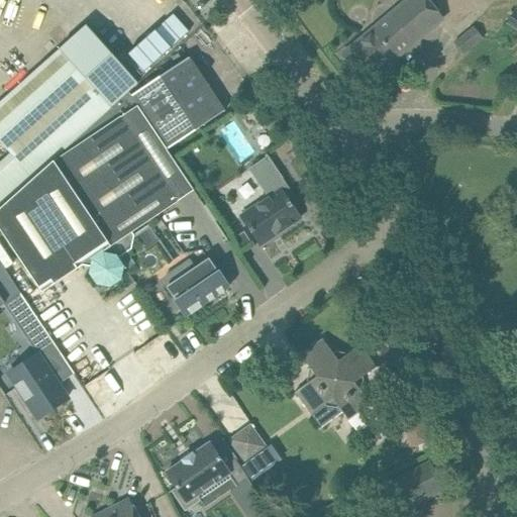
[(366,83),(442,19),(426,0),(407,0),(342,55),(366,83)]
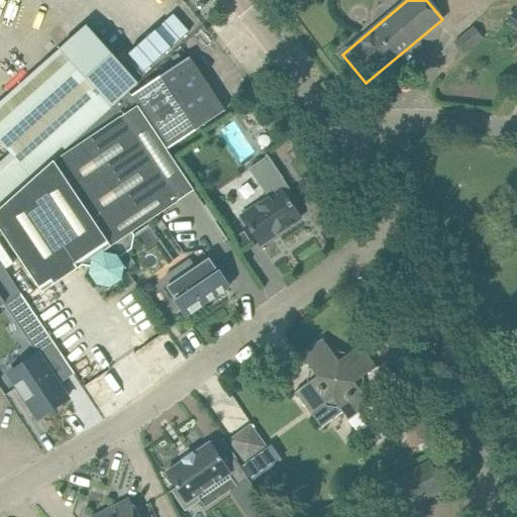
[(32,179),(128,92),(137,85),(115,61),(86,25),(0,102),(0,141),(10,152),(32,179)]
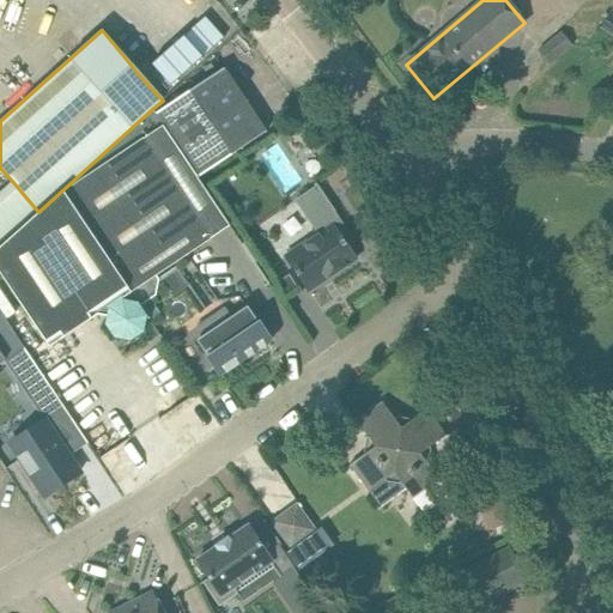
[(550,64),(571,47),(560,32),(539,50),(550,64)]
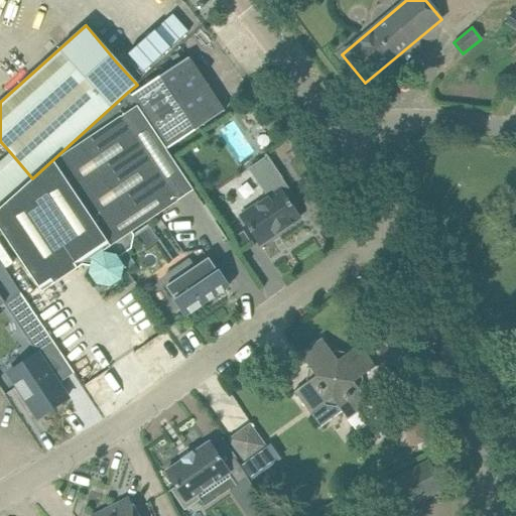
[(187,57),(131,96),(167,149),(224,111),(187,57)]
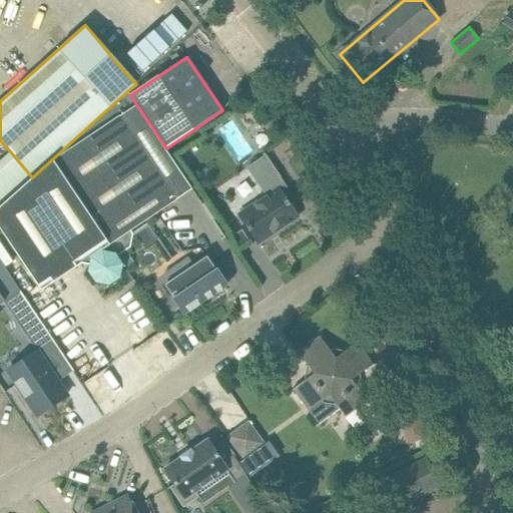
[(191,188),(188,182),(174,160),(166,148),(130,95),(127,91),(32,177),(0,205),(0,227),(41,289),(81,262),(90,264),(88,271),(95,282),(109,284),(120,277),(122,264),(116,255),(130,246),(132,233),(130,230),(176,199),(175,198),(191,188)]
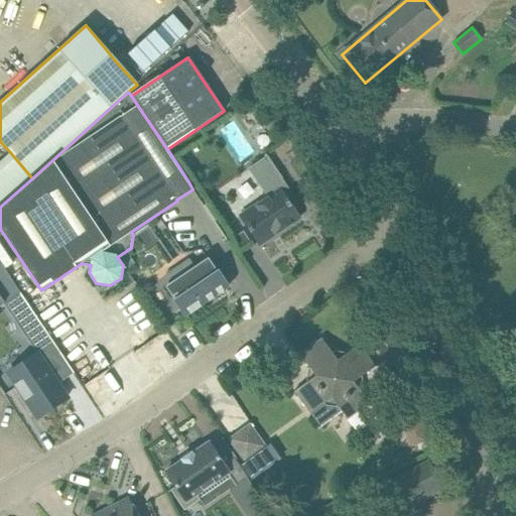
[(0,207),(32,178),(10,152),(0,160),(0,207)]
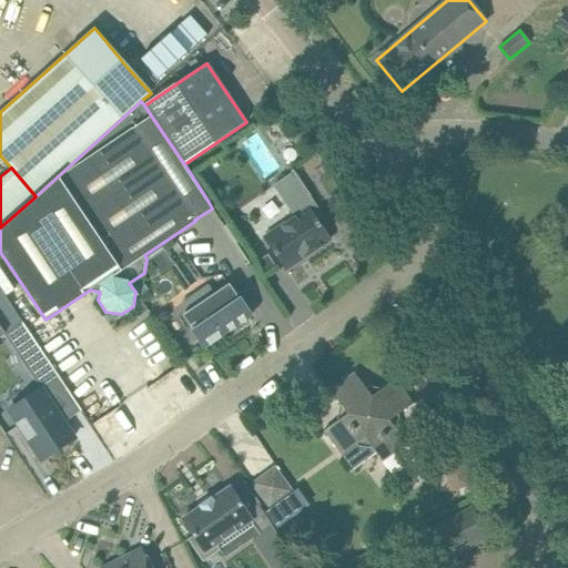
[(295,217),(265,239),(273,251),(286,270),(304,256),(302,252),(308,247),(312,252),(330,240),(321,226),(326,223),(308,196),(311,195),(293,169),(290,171),(292,173),(273,185),(295,217)]
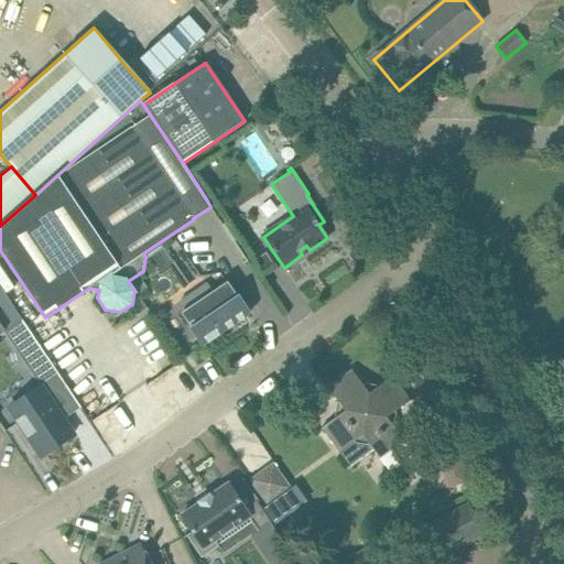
[(262,272),(273,264),(264,251),(253,259),(262,272)]
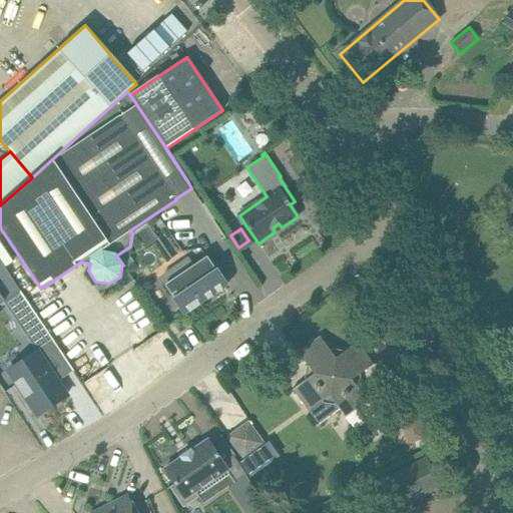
[(226,285),(206,255),(192,266),(187,258),(163,274),(178,296),(173,299),(184,314),(206,299),(207,300),(208,300),(207,298),(211,295),(212,297),(213,297),(212,295),(216,292),(217,294),(218,293),(217,291),(221,289),(222,290),(223,290),(222,288),(226,285)]
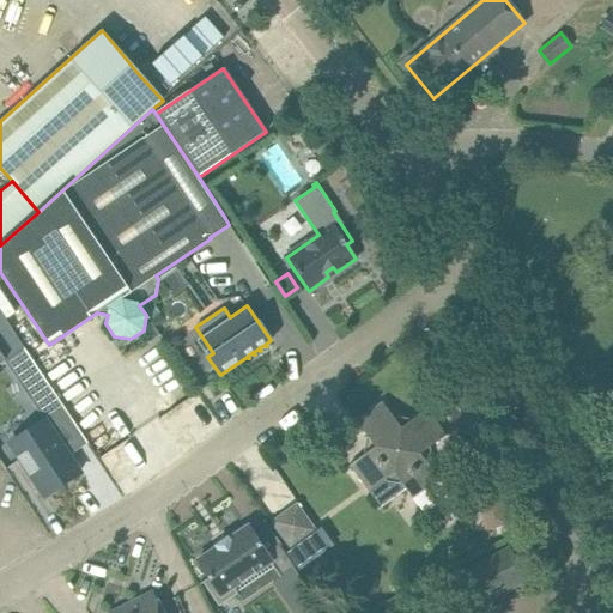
[(0,362),(6,359),(23,347),(0,313),(0,362)]
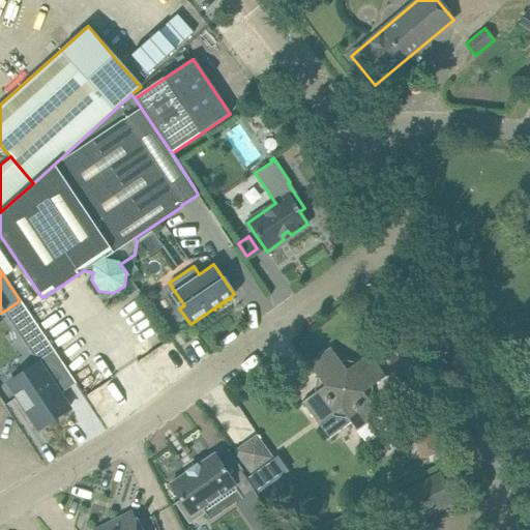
[(20,300),(5,311),(37,359),(52,349),(20,300)]
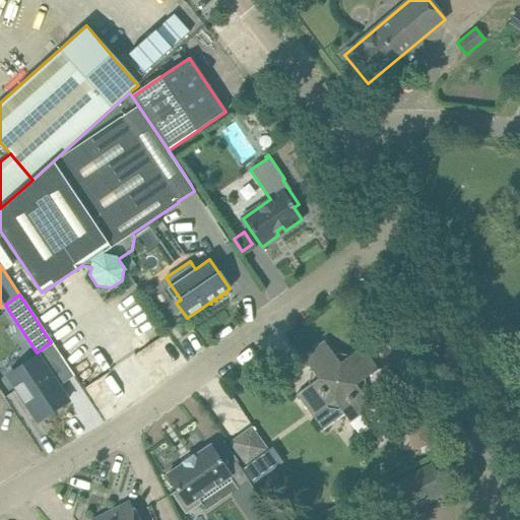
[(317,379),(296,395),(312,417),(334,401),(359,435),(381,418),(356,385),(378,369),(362,346),(340,363),(324,340),(302,356),(317,379)]
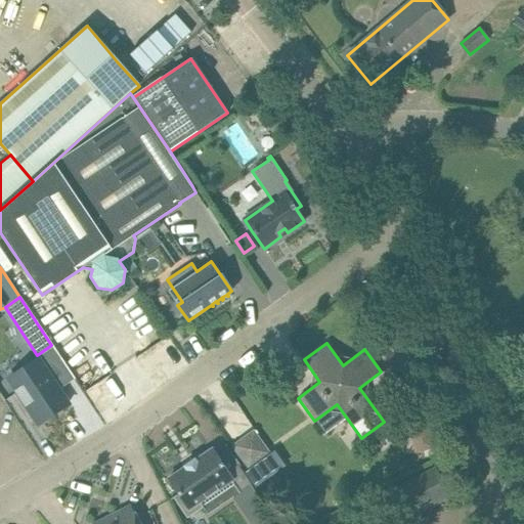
[(39,360),(9,380),(27,406),(38,423),(54,412),(66,404),(68,403),(58,390),(39,360)]
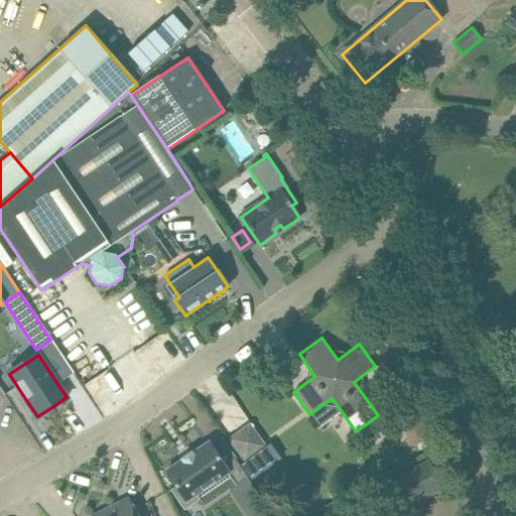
[(226,440),(227,441),(229,439),(245,462),(267,446),(250,423),(226,440)]
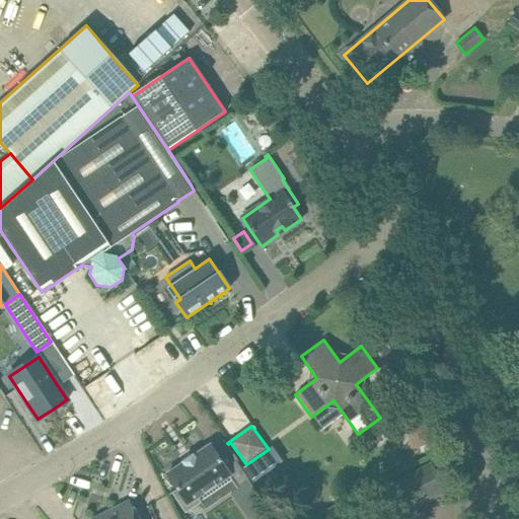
[(182,463),(166,474),(176,489),(169,494),(170,495),(172,494),(186,513),(201,503),(205,509),(230,492),(247,518),(271,518),(248,479),(236,462),(235,460),(225,467),(213,448),(210,445),(194,456),(193,454),(181,461),(182,463)]
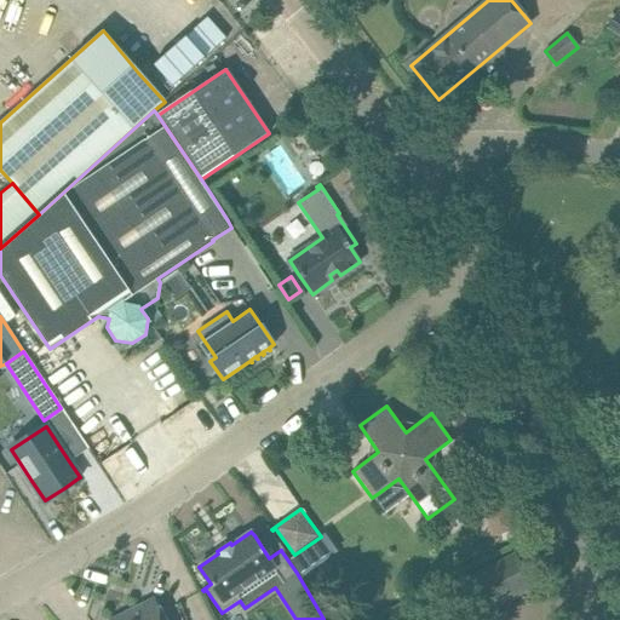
[(533,586),(516,552),(453,586),(471,619),(533,586)]
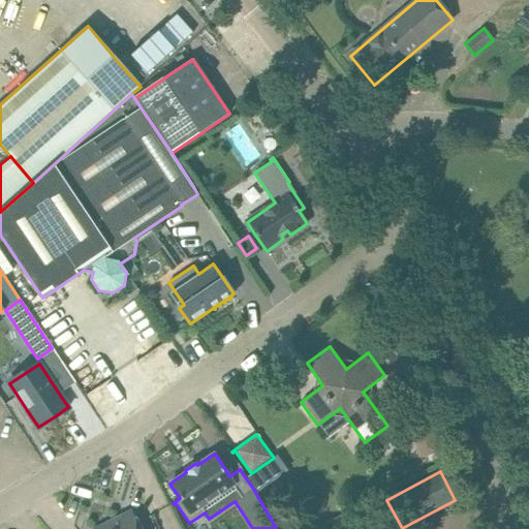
[(122,517),(97,528),(139,528),(134,517),(124,522),(122,517)]
